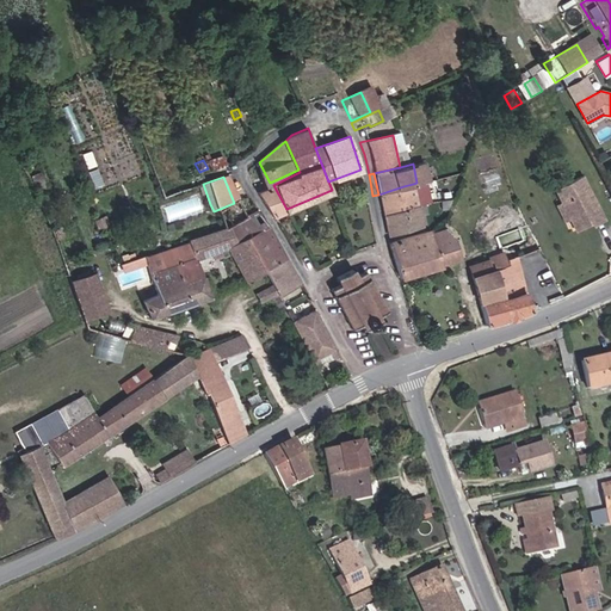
[(192,183),(196,191),(199,190),(204,205),(210,204),(203,184),(202,179),(192,183)]
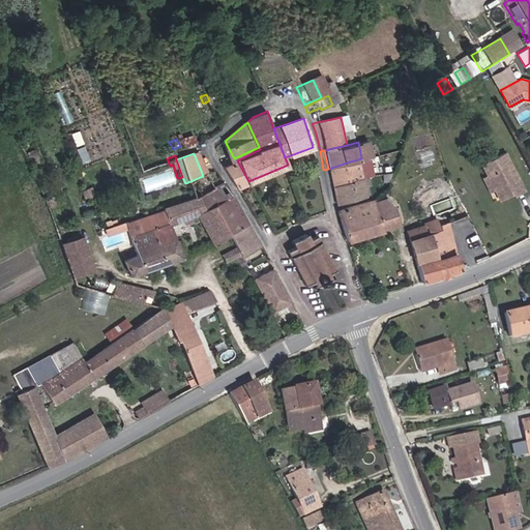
[(350,162),(354,178),(357,177),(355,171),(360,169),(358,159),(350,162)]
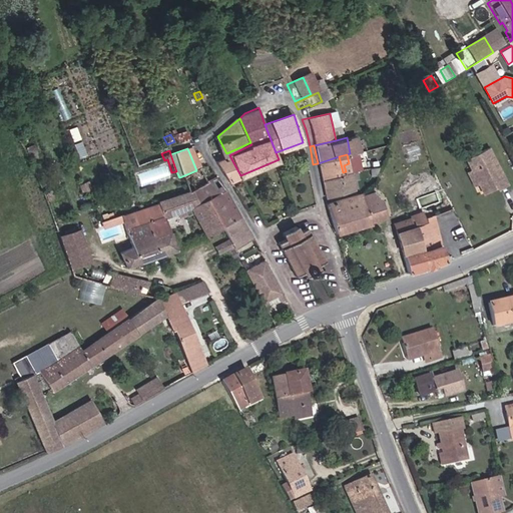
[(240,175),(229,155),(218,160),(230,180),(240,175)]
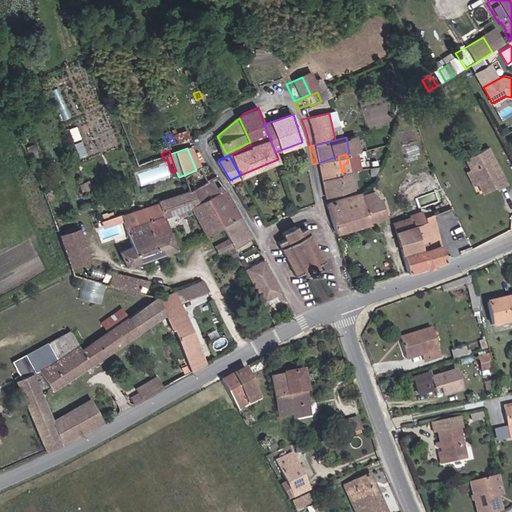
[(458,176),(466,192),(469,200),(483,193),(485,196),(495,191),(477,155),(453,166),(458,176)]
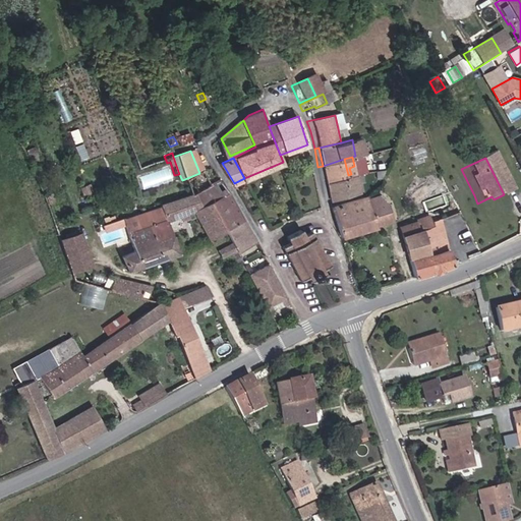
[(344,159),(323,166),(317,167),(322,182),(348,175),(344,159)]
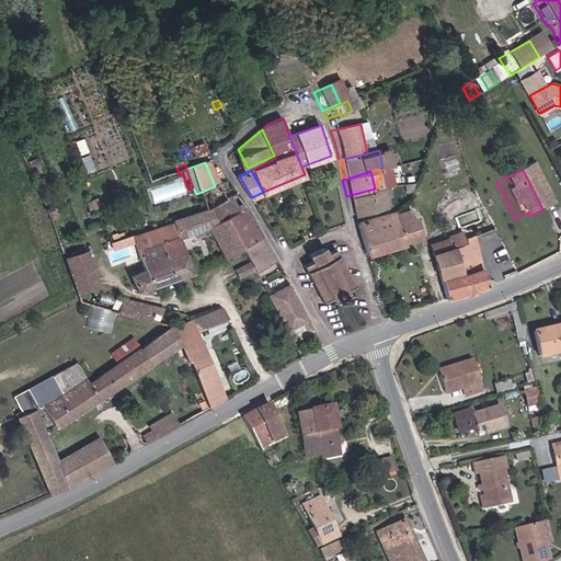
[(375,189),(346,196),(350,217),(378,208),(375,189)]
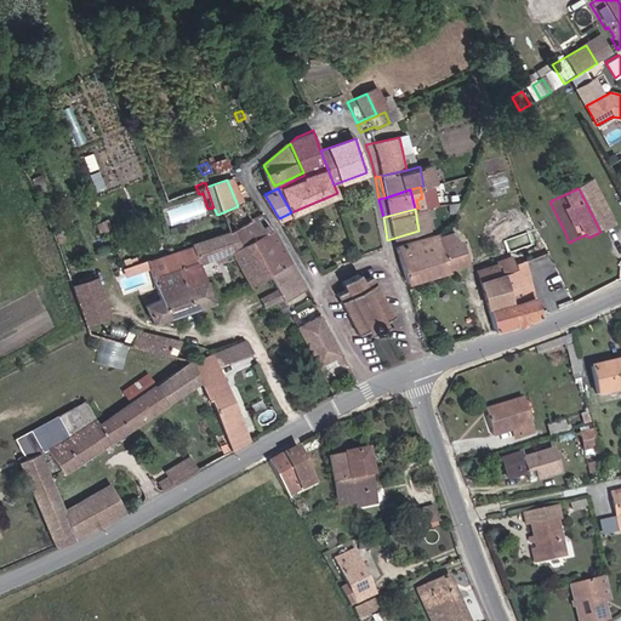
[(565,233),(556,214),(550,216),(558,235),(565,233)]
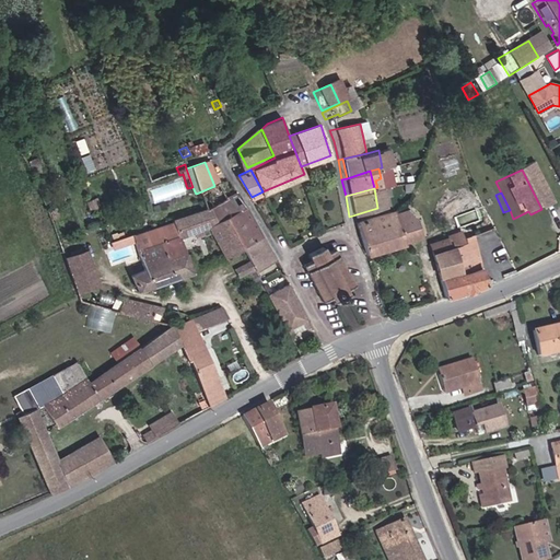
[(86,197),(77,199),(82,210),(91,208),(86,197)]
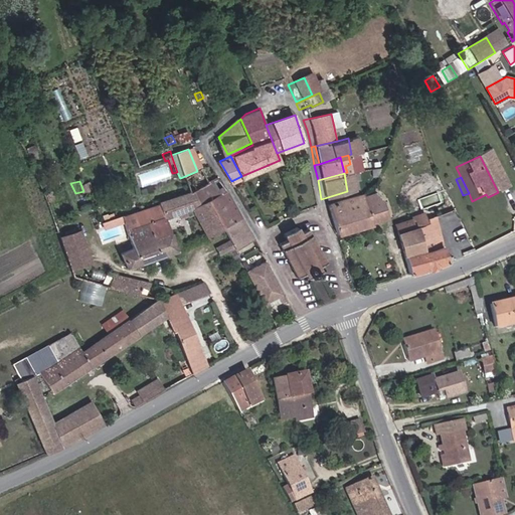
[(218,235),(224,232),(244,223),(231,198),(217,182),(199,191),(199,192),(218,235)]
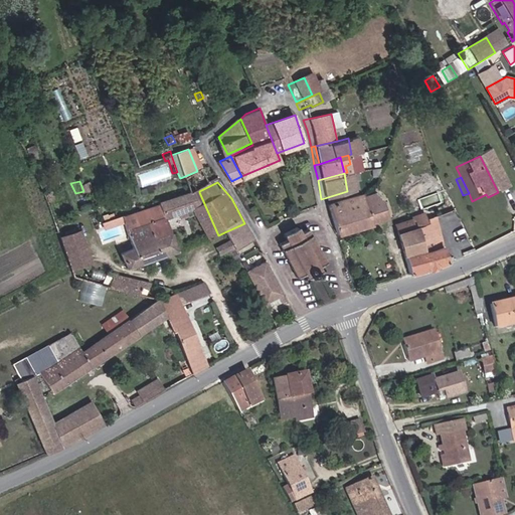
[(124,218),(129,234),(146,227),(153,241),(169,234),(165,222),(191,213),(206,240),(218,235),(199,192),(124,218)]
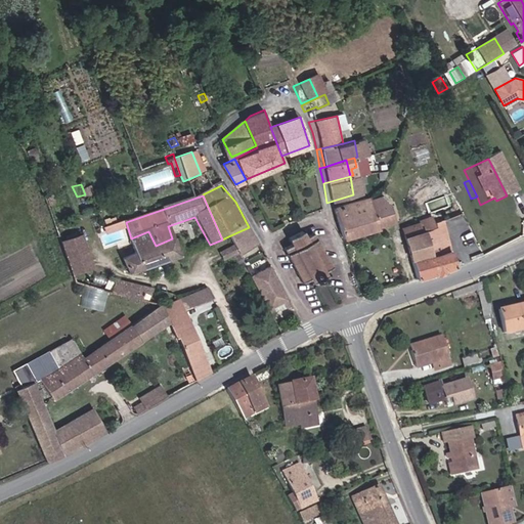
[(326,208),(335,236),(388,220),(381,205),(377,206),(374,199),(362,201),(361,197),(326,208)]
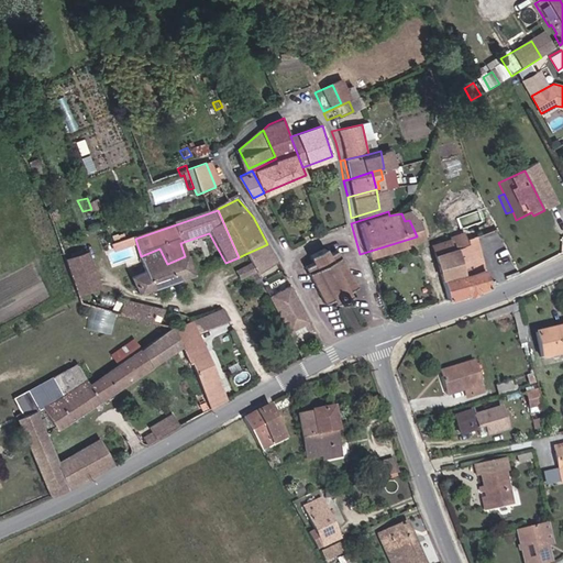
[(422,245),(438,297),(476,286),(464,242),(455,244),(444,246),(445,252),(442,253),(439,241),(422,245)]
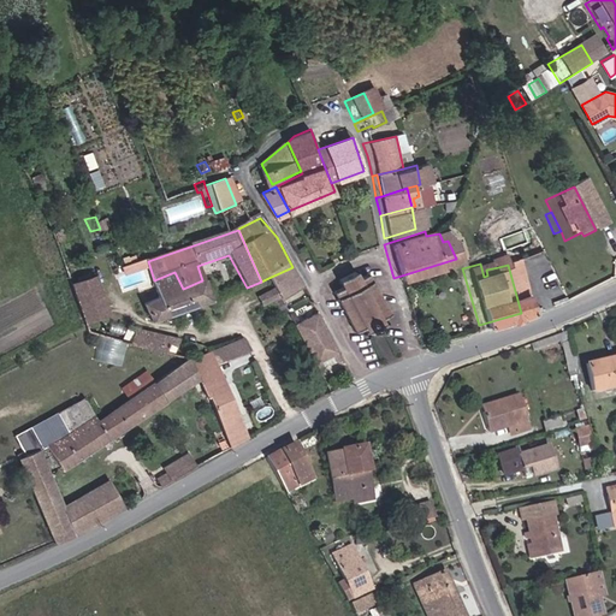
[(304,290),(292,267),(268,278),(277,294),(282,301),(282,302),(304,290)]
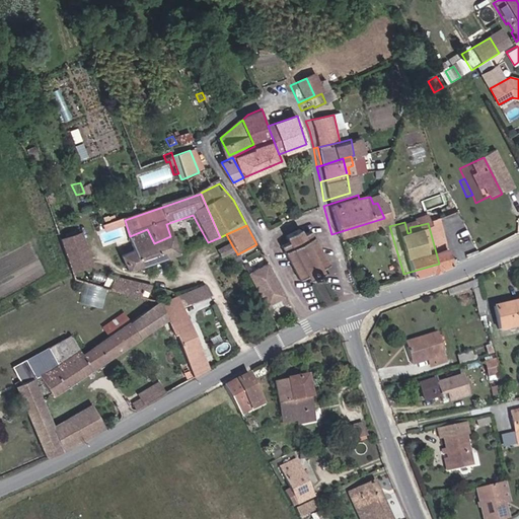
[(284,246),(301,281),(310,277),(313,283),(322,279),(318,272),(328,267),(312,233),(305,236),(301,228),(287,235),(291,243),(284,246)]
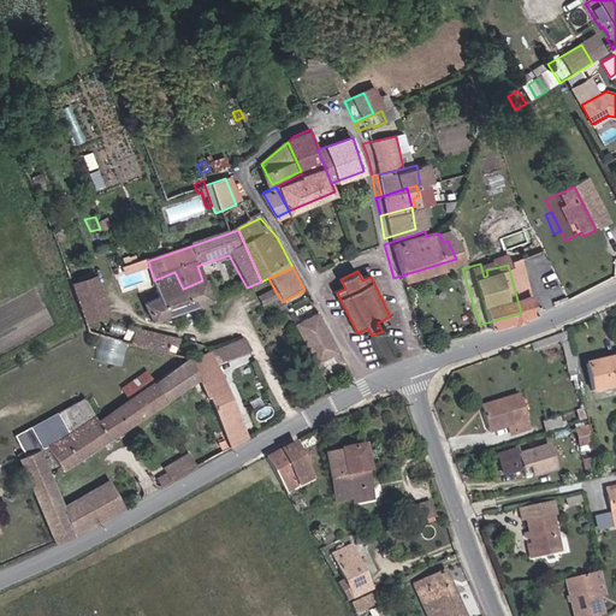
[(175,272),(154,280),(161,304),(148,311),(157,327),(214,303),(202,280),(183,289),(175,272)]
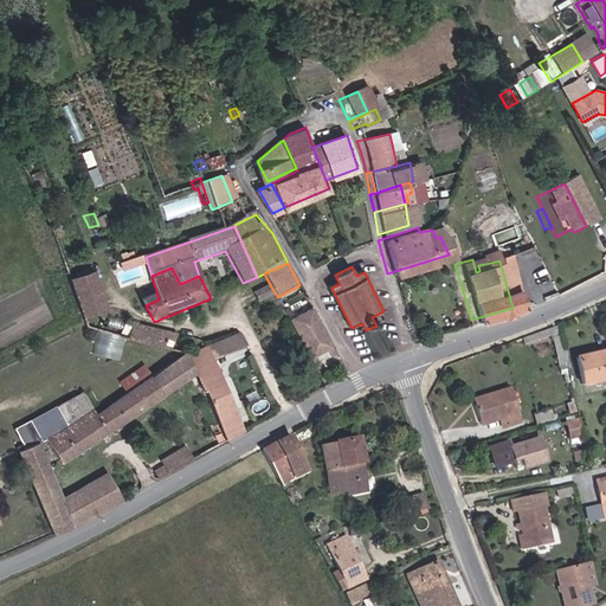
[(96,269),(73,276),(85,315),(109,308),(96,269)]
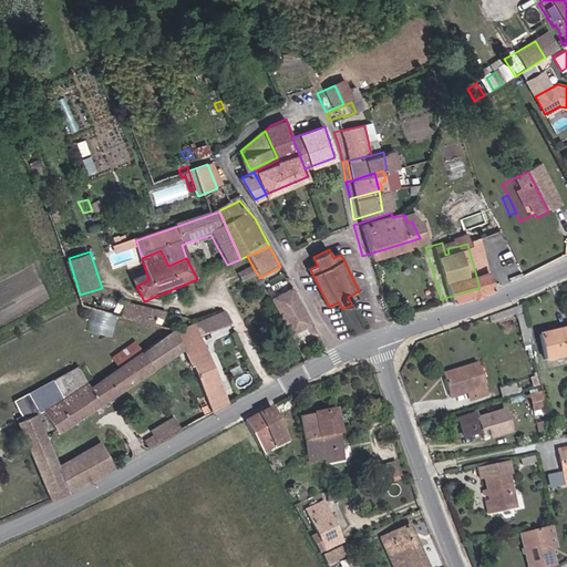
[(255,270),(240,278),(244,286),(259,277),(255,270)]
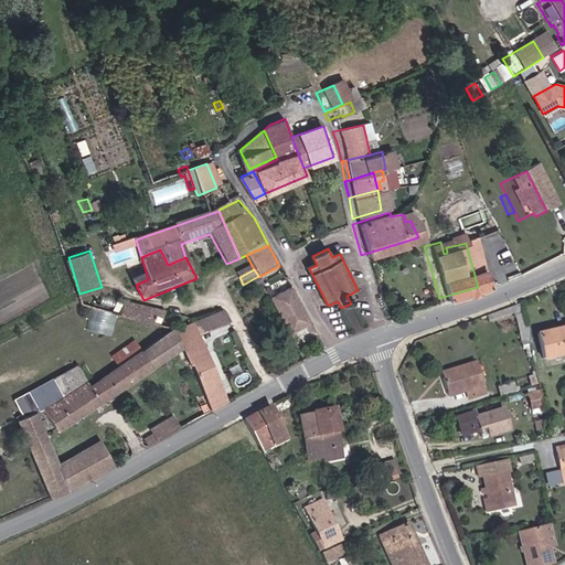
[(296,340),(302,337),(298,329),(307,324),(311,331),(315,329),(297,296),(292,288),(274,298),(296,340)]
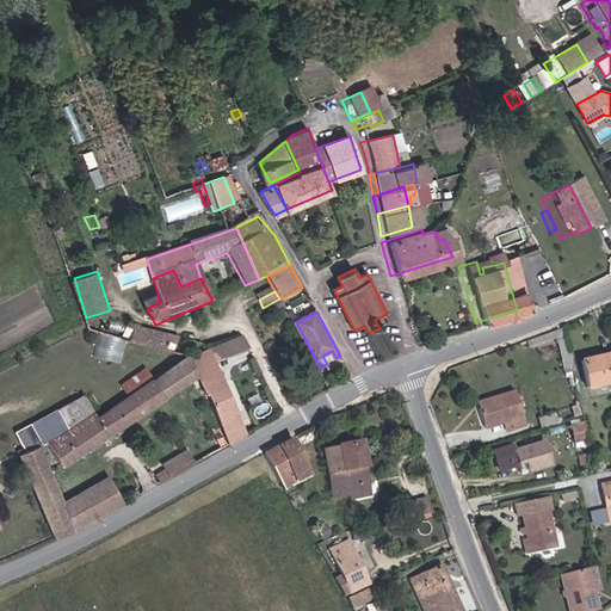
[(106,319),(100,334),(177,352),(178,334),(106,319)]
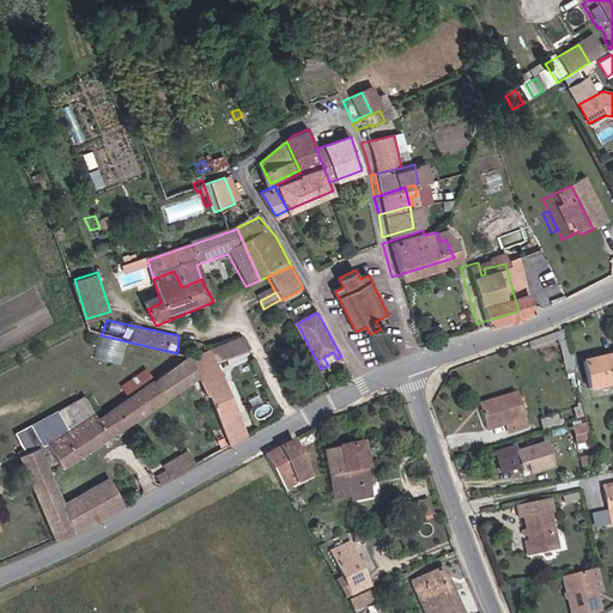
[(323,357),(328,365),(338,359),(333,352),(323,357)]
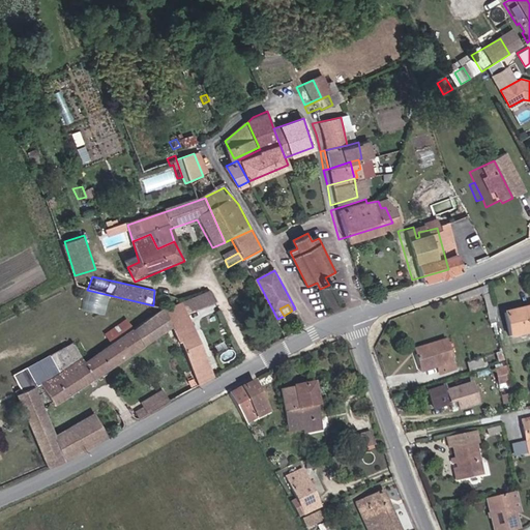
[(512,337),(529,331),(529,306),(506,314),(512,337)]
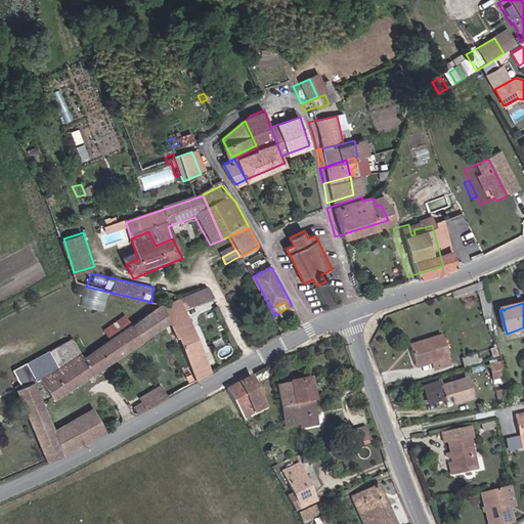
[(200,381),(215,373),(184,304),(169,312),(177,330),(200,381)]
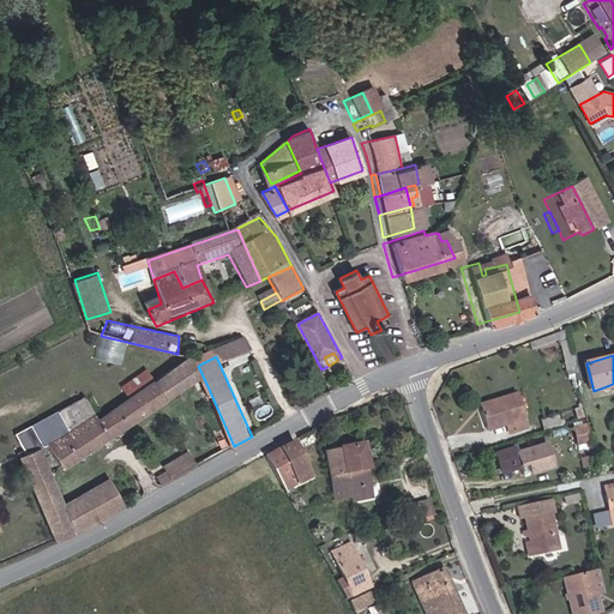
[(198,366),(197,361),(158,383),(172,404),(208,386),(198,366)]
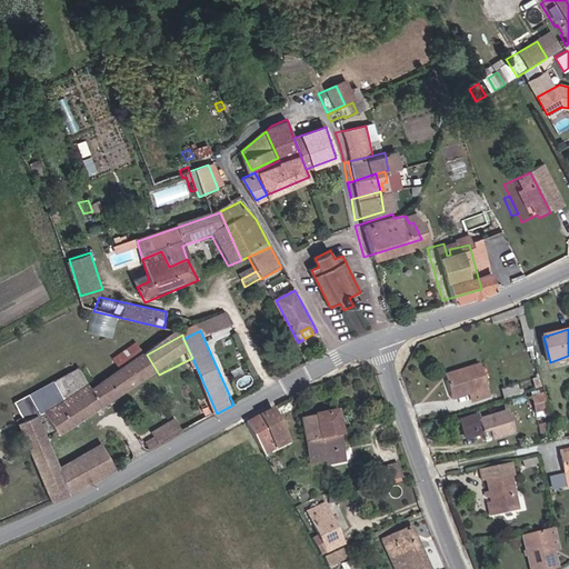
[(118,365),(141,348),(136,340),(112,357),(118,365)]
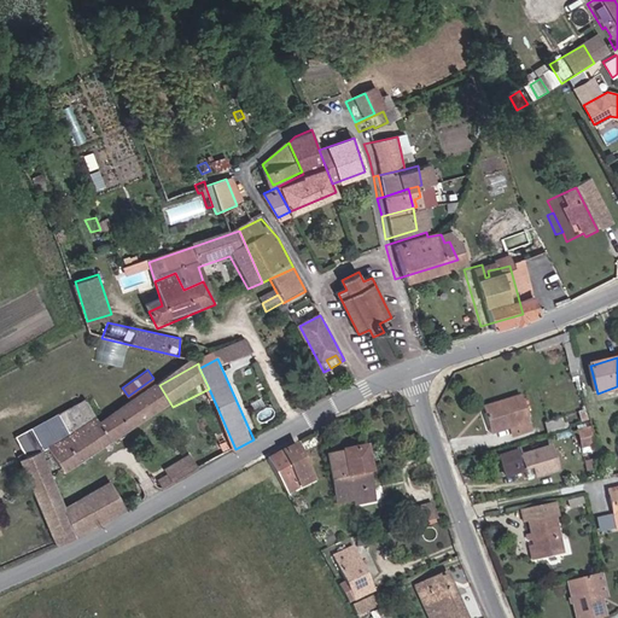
[(173,407),(159,385),(104,414),(101,412),(47,438),(60,465),(173,407)]
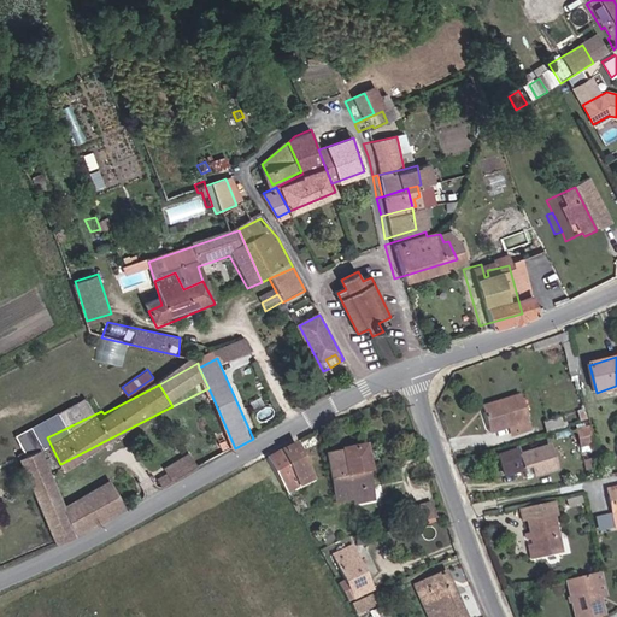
[(503,406),(486,411),(492,429),(512,423),(516,434),(530,429),(521,397),(501,403),(503,406)]
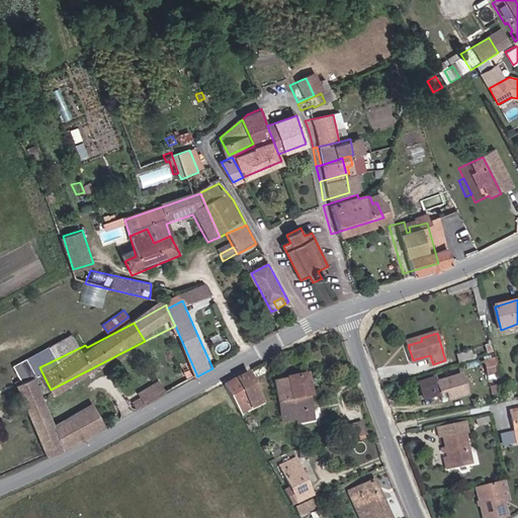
[(484,360),(488,373),(496,371),(493,357),(484,360)]
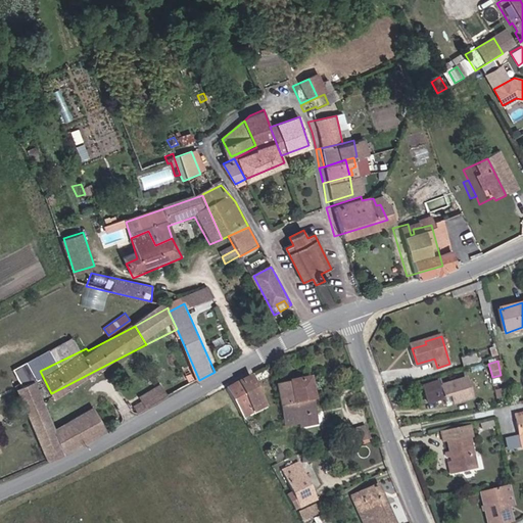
[(31,375),(15,382),(50,457),(109,430),(98,407),(54,427),(31,375)]
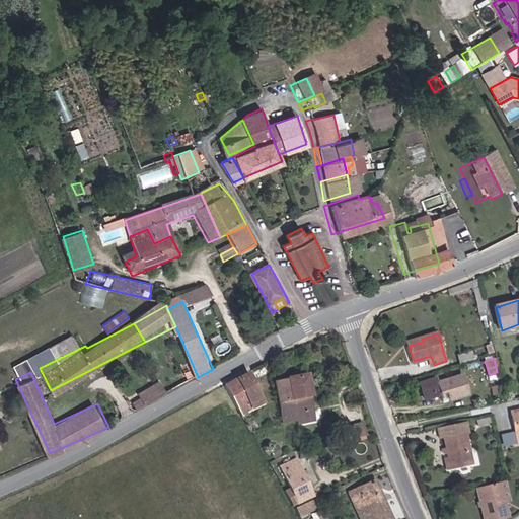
[(250,372),(226,385),(242,413),(266,401),(250,372)]
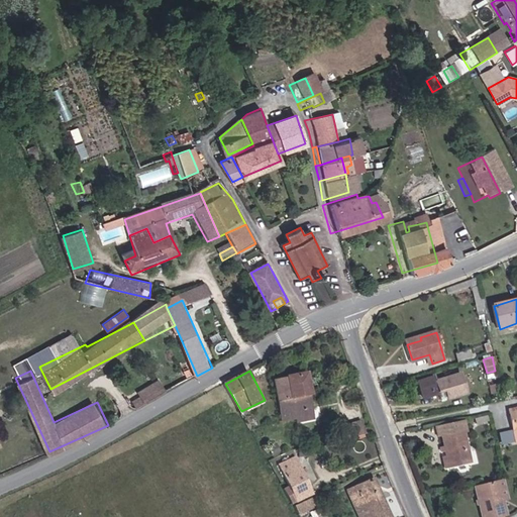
[(277,381),(287,422),(300,416),(302,423),(319,419),(307,371),(277,381)]
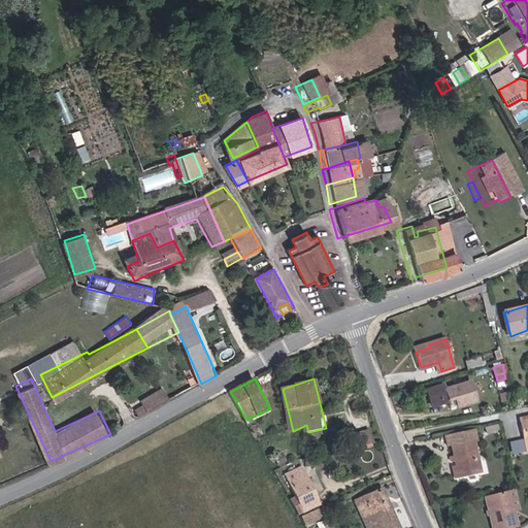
[(437,387),(422,391),(427,409),(442,404),(442,403),(450,400),(453,409),(471,404),(465,384),(439,392),(437,387)]
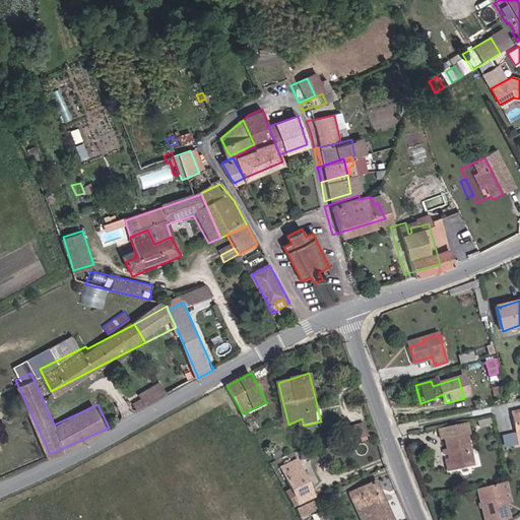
[(143,408),(168,395),(160,382),(146,389),(149,395),(137,401),(141,408),(143,408)]
